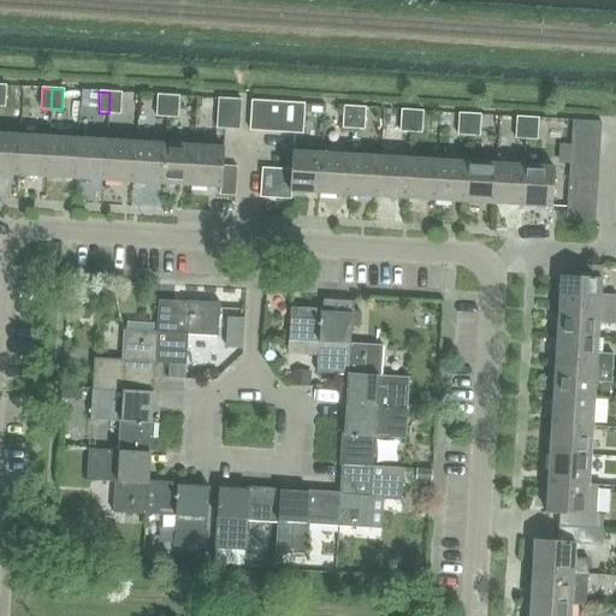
[(110,93),(108,113),(119,114),(120,93),(110,93)]
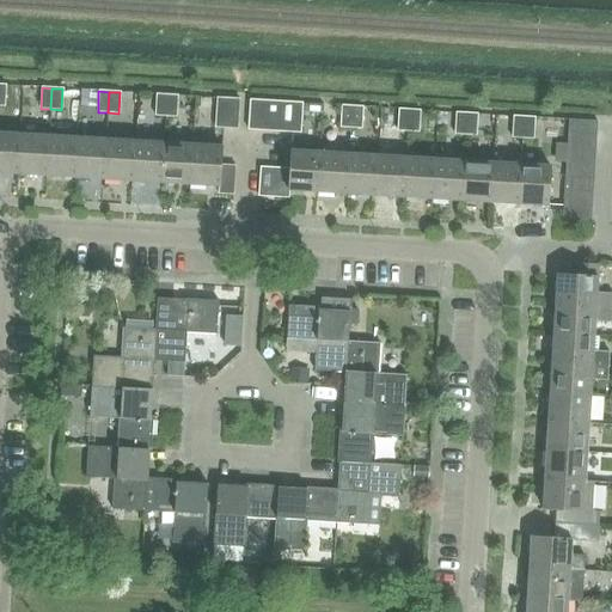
[(154,116),(165,116),(166,95),(155,95),(154,116)]
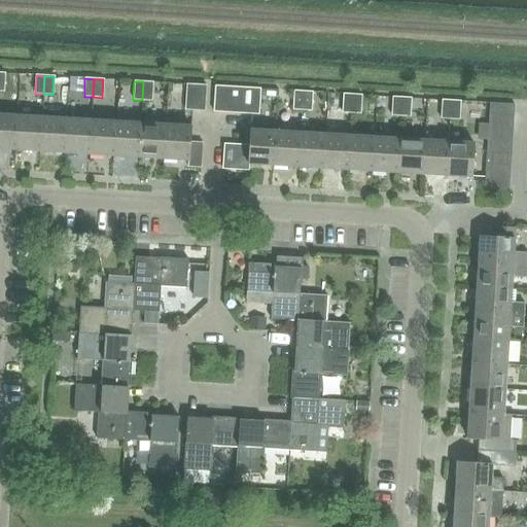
[(143,81),(142,100),(151,101),(152,82),(143,81)]
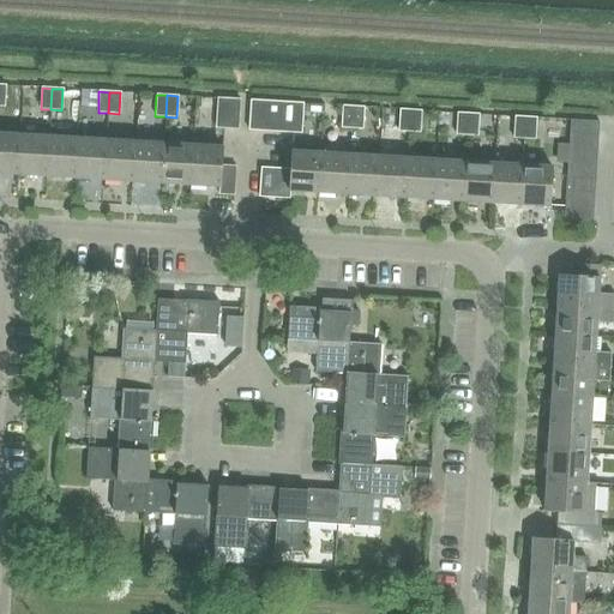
[(216,128),(239,130),(240,100),(217,98),(216,128)]
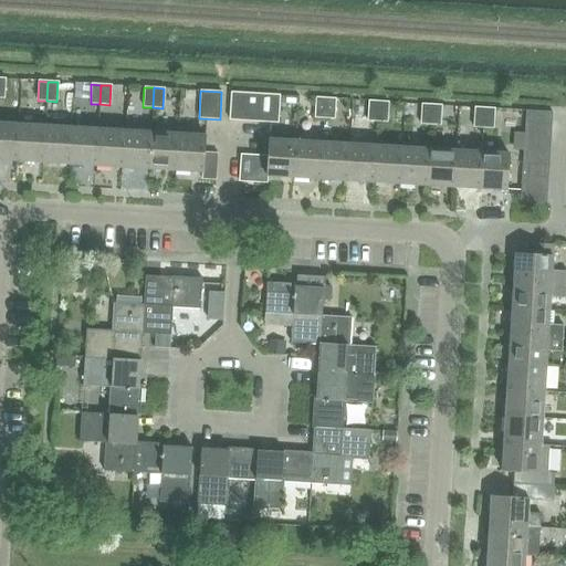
[(229,119),(243,121),(244,94),(231,93),(229,119)]
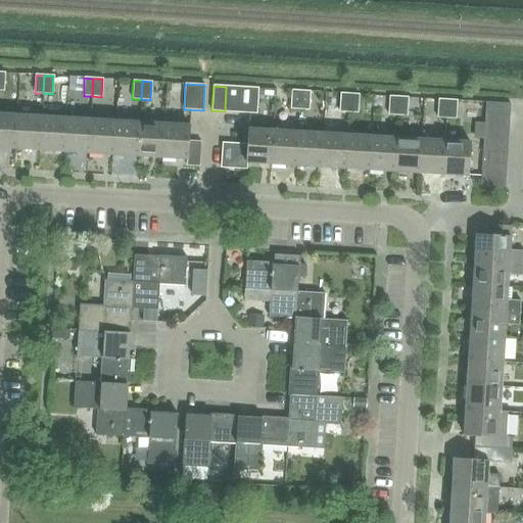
[(225,111),(237,112),(239,87),(226,87),(225,111)]
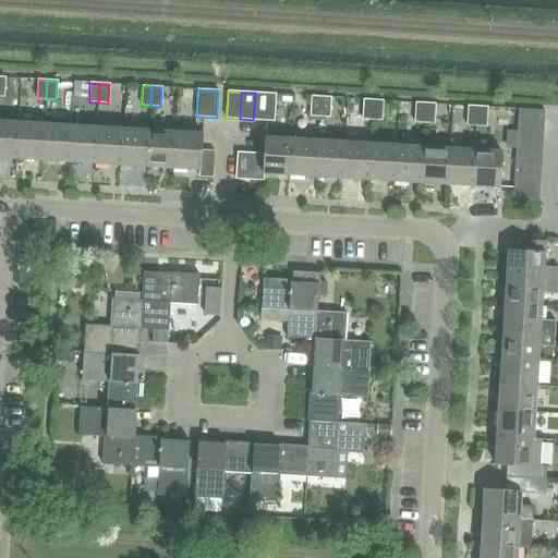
[(255,93),(253,120),(275,121),(276,94),(255,93)]
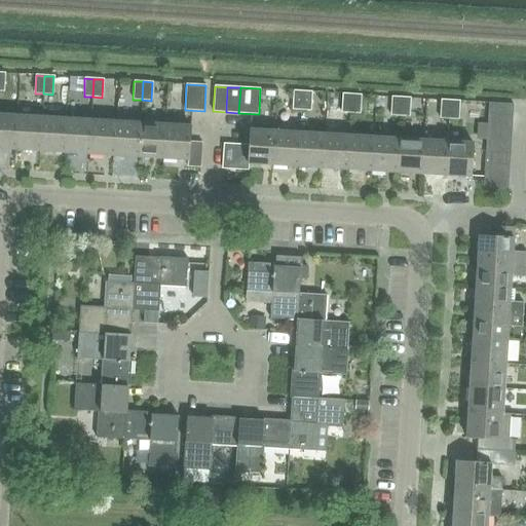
[(292,109),(301,110),(302,91),(293,90),(292,109)]
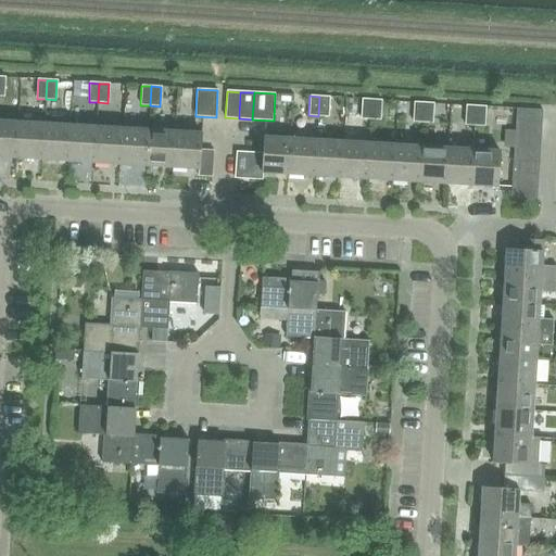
[(319,97),(318,116),(328,116),(329,97),(319,97)]
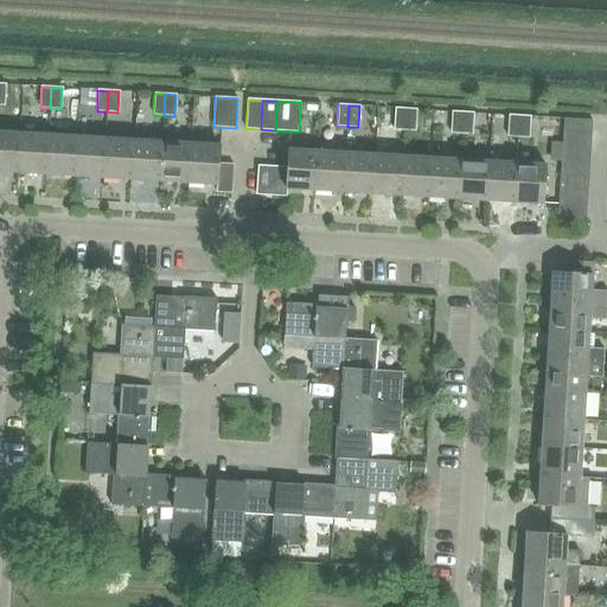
[(394,129),(404,131),(406,109),(395,108),(394,129)]
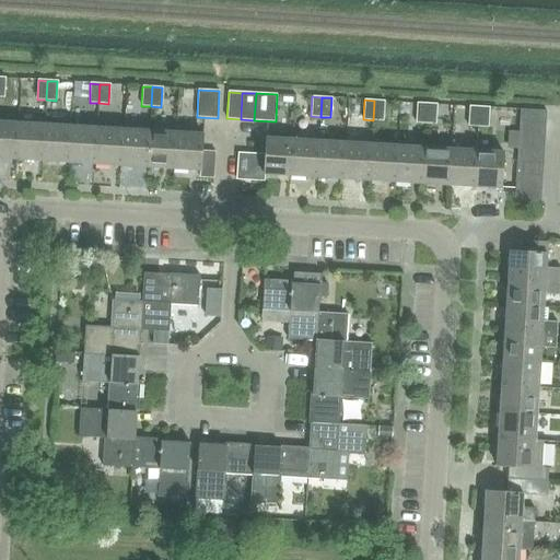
[(374,101),(373,120),(383,120),(384,101),(374,101)]
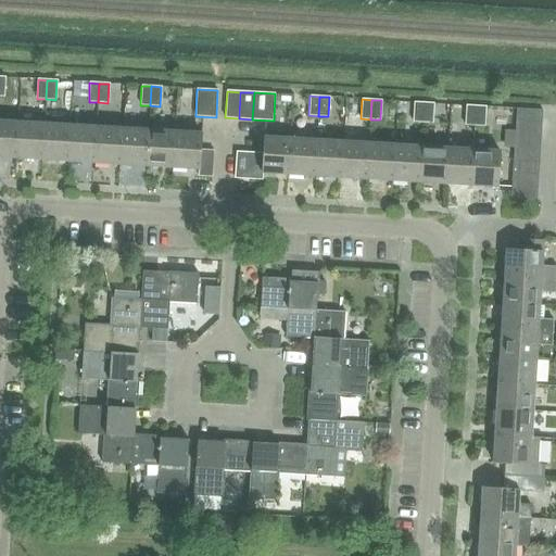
[(413,122),(422,123),(424,103),(414,102),(413,122)]
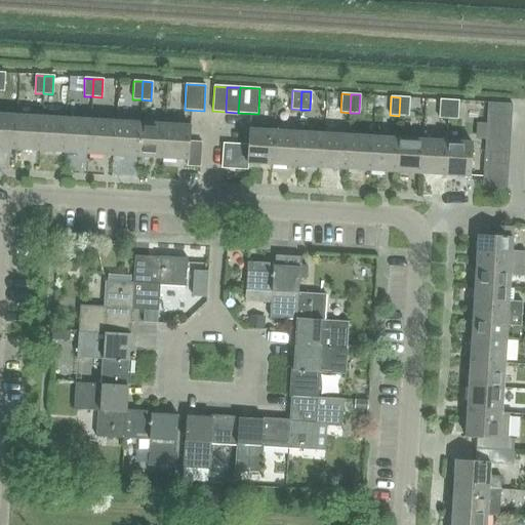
[(400,97),(399,116),(408,116),(409,97),(400,97)]
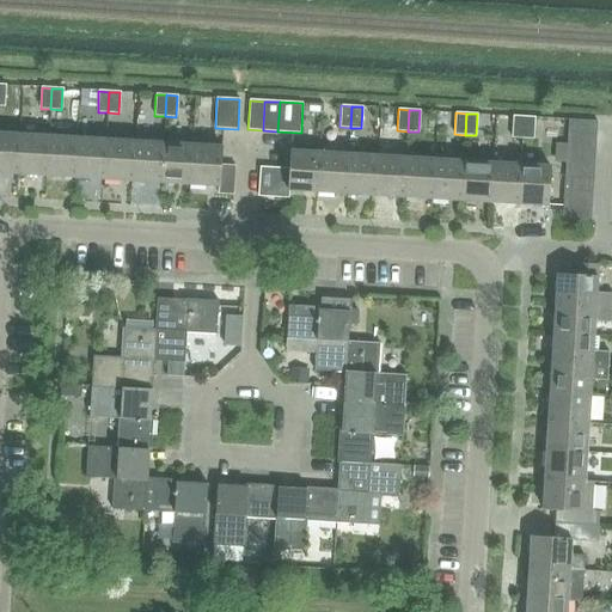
[(512,138),(522,139),(524,117),(513,116),(512,138)]
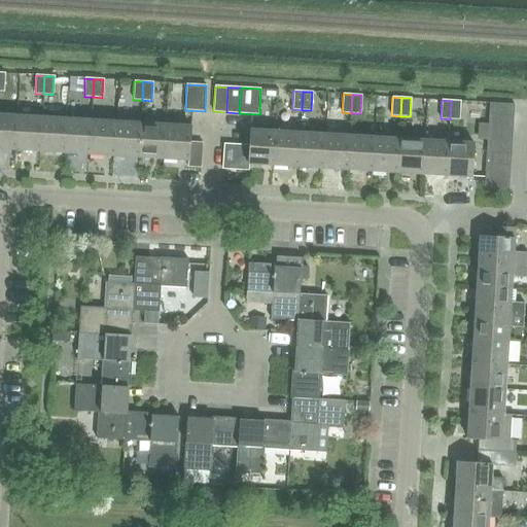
[(451,101),(450,119),(459,119),(460,101),(451,101)]
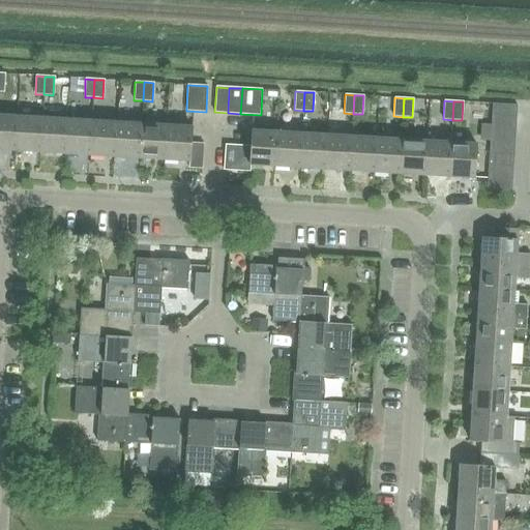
[(492,105),(492,116),(517,118),(517,106),(492,105)]
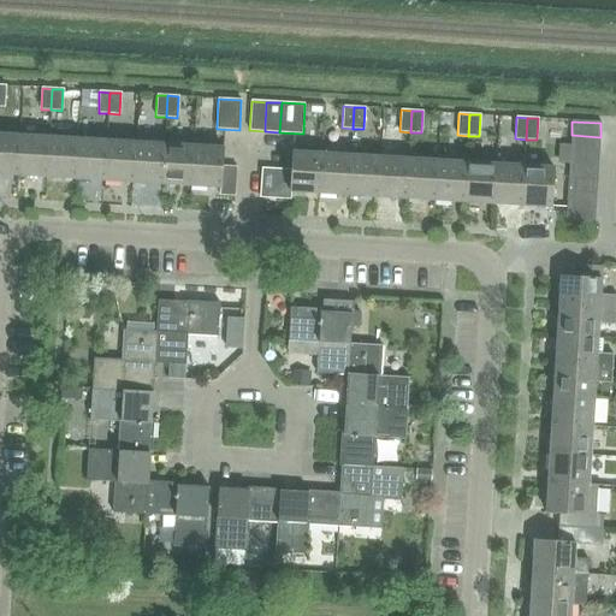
[(0,175),(18,176),(21,136),(0,134),(0,175)]
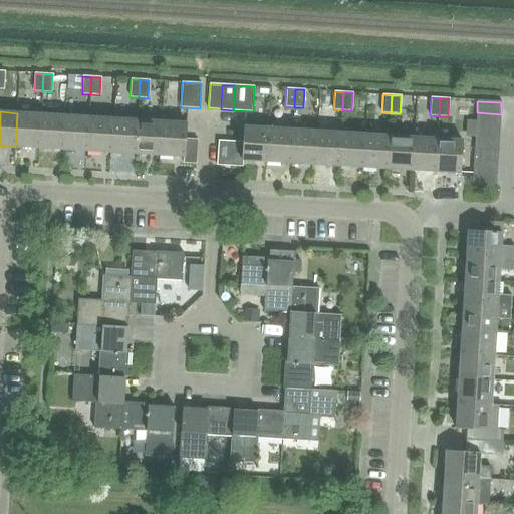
[(477,112),(476,124),(500,126),(501,114),(477,112)]
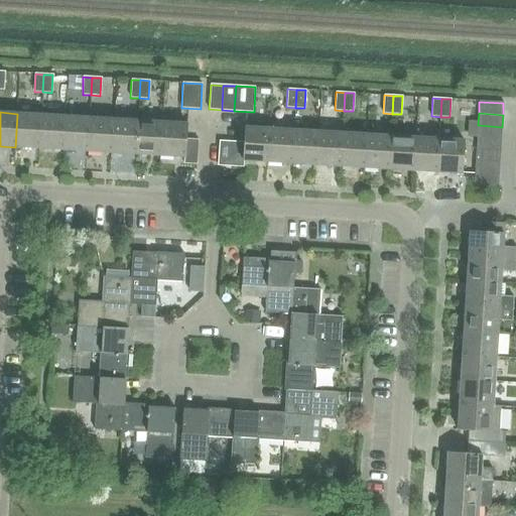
[(15,147),(39,149),(41,115),(17,114),(15,147)]
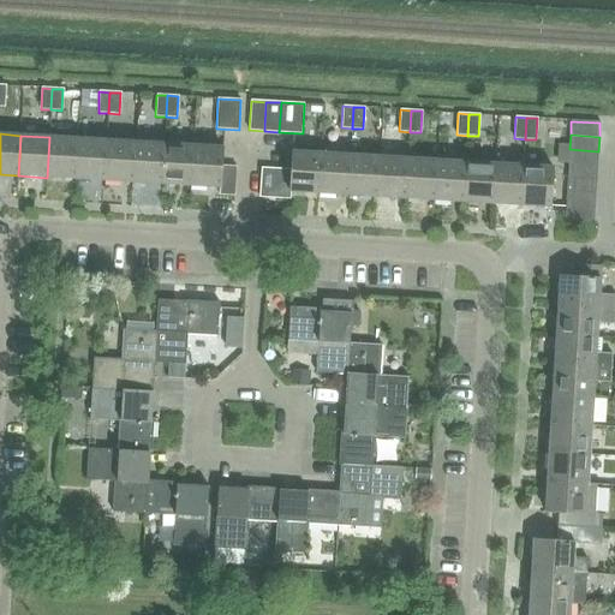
[(47,178),(76,179),(78,138),(49,137),(47,178)]
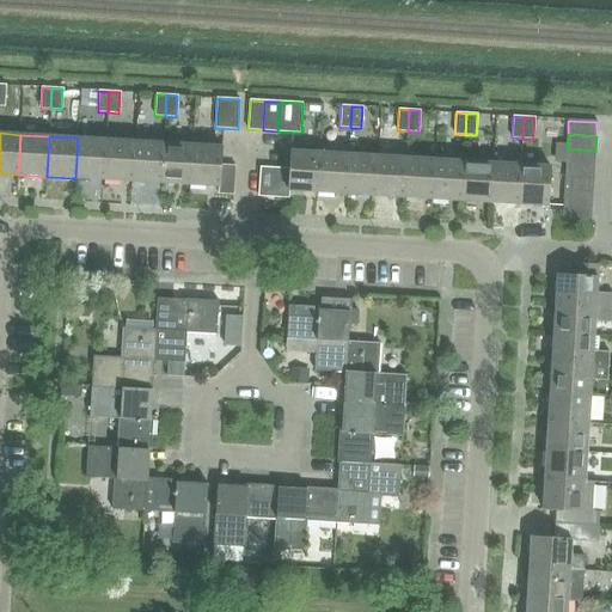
[(75,178),(104,181),(106,140),(78,138),(75,178)]
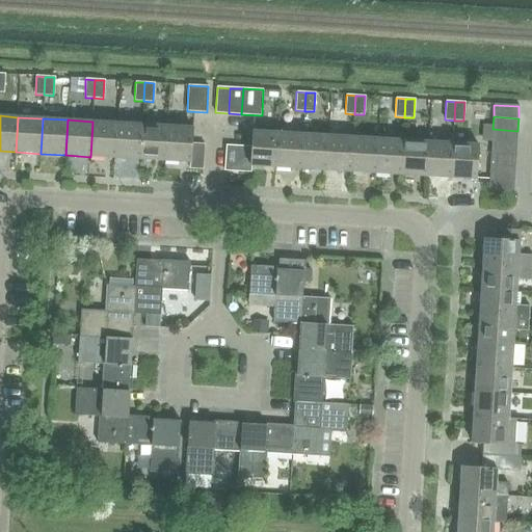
[(90,157),(115,158),(117,123),(92,122),(90,157)]
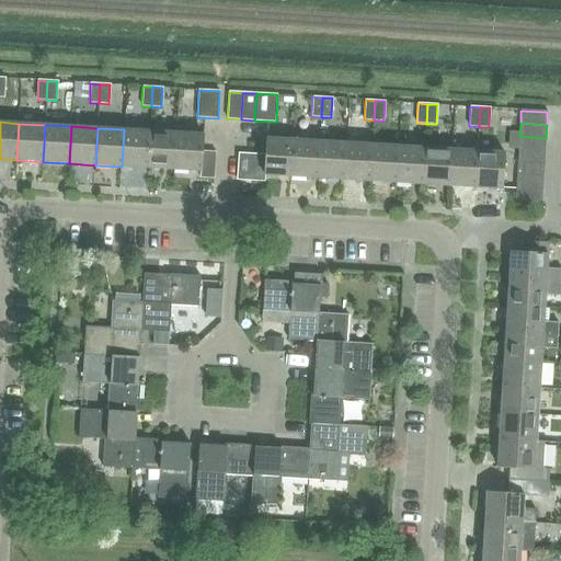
[(122,167),(148,169),(150,132),(124,129),(122,167)]
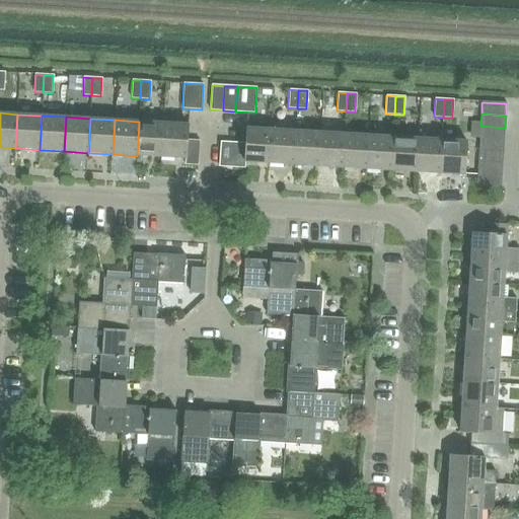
[(137,156),(161,157),(163,123),(139,122),(137,156)]
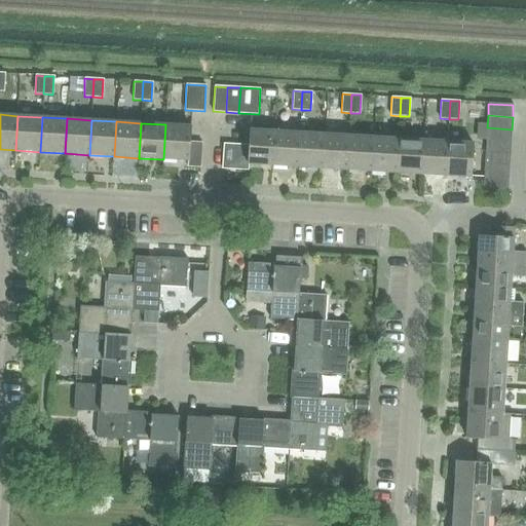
[(163,159),(188,160),(190,142),(191,126),(165,124),(163,159)]
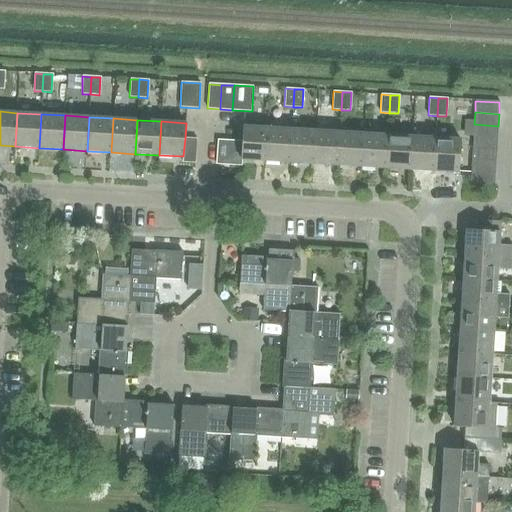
[(474,124),(473,136),(497,138),(498,126),(474,124)]
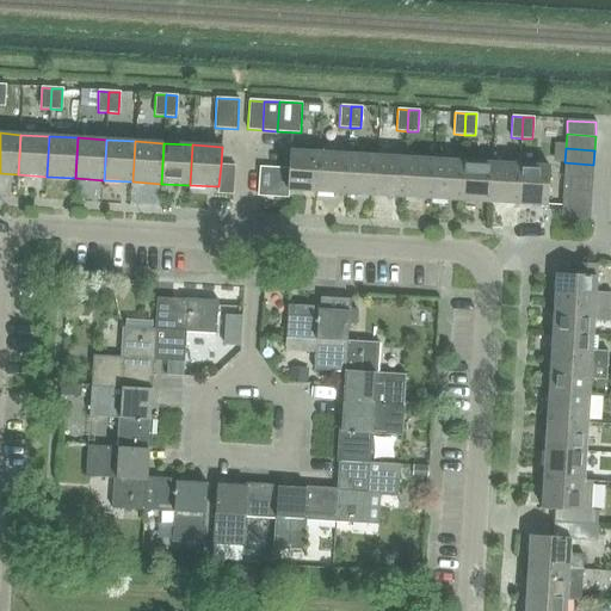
[(289,191),(318,192),(320,153),(291,150),(290,168),(289,191)]
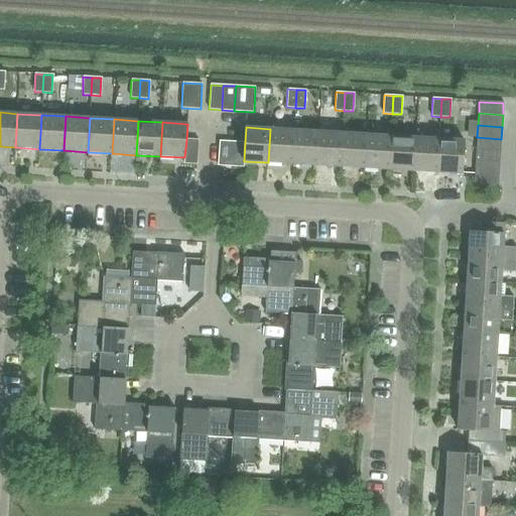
[(268,162),(292,164),(294,130),(270,129),(268,162)]
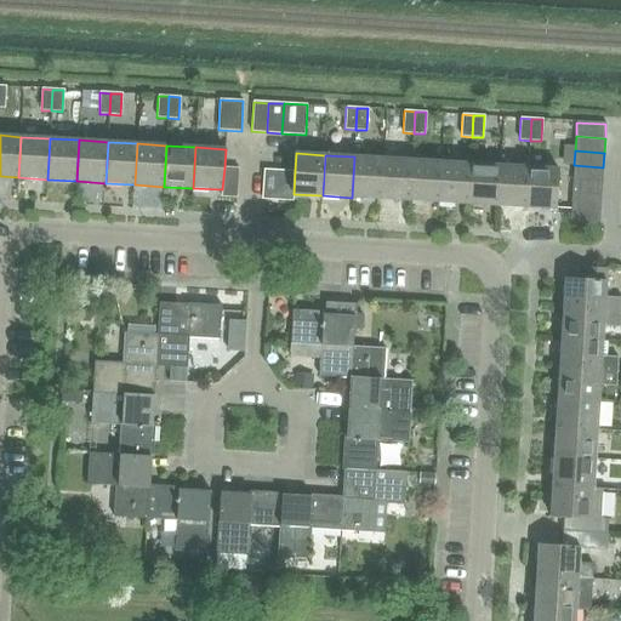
[(352,198),(381,199),(383,158),(354,157),(352,198)]
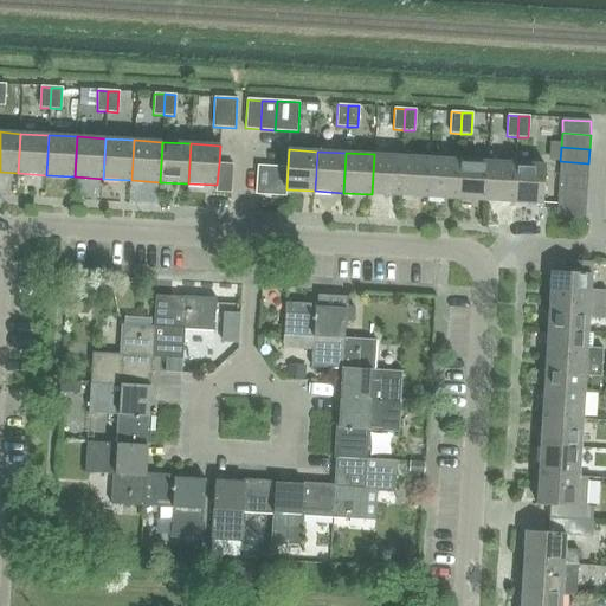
[(372,194),(400,197),(403,156),(374,154),(372,194)]
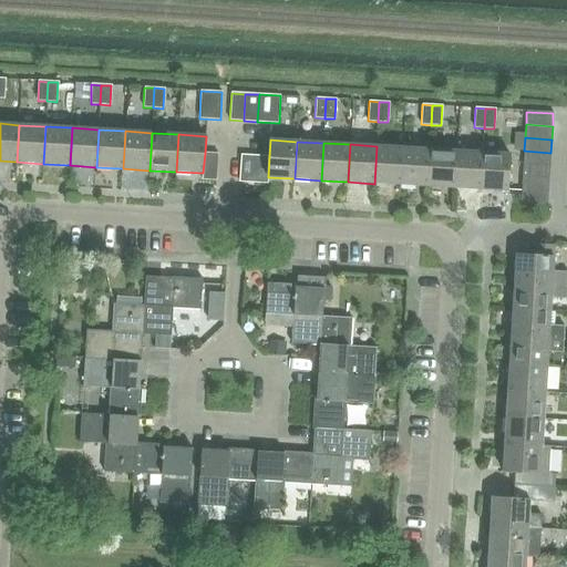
[(374,184),(401,185),(403,147),(377,146),(374,184)]
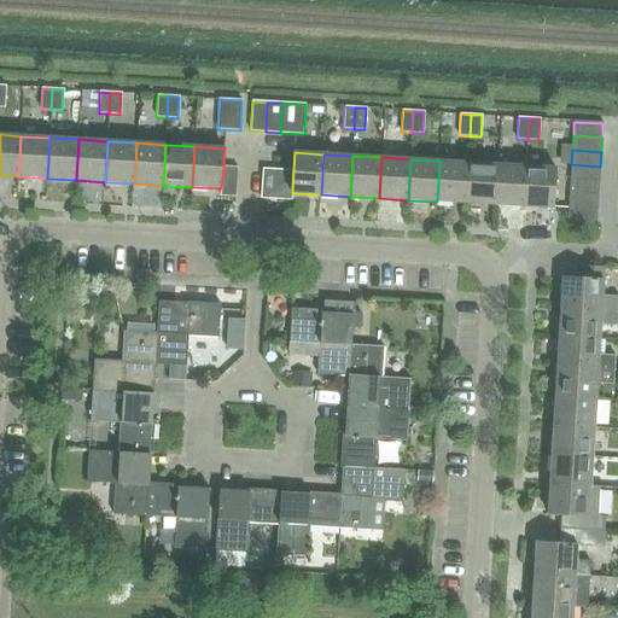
[(437,202),(466,204),(468,163),(439,161),(437,202)]
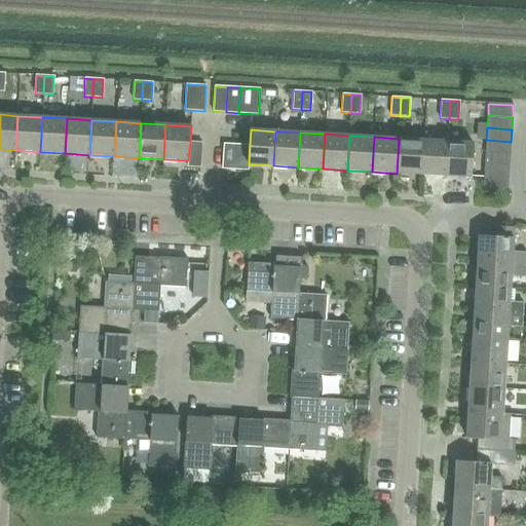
[(397,174),(421,175),(423,140),(399,139),(397,174)]
